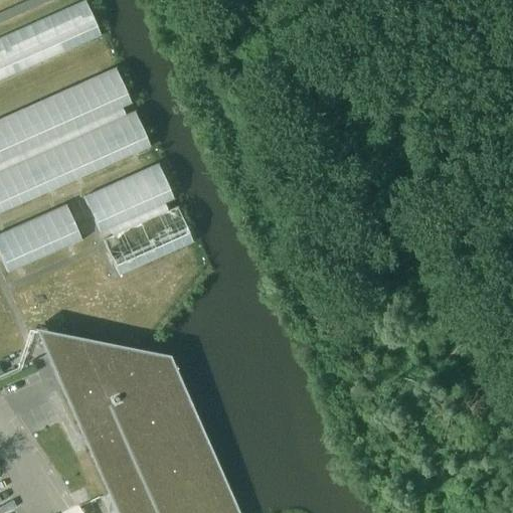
[(20,0),(0,9),(0,21),(47,0),(20,0)]
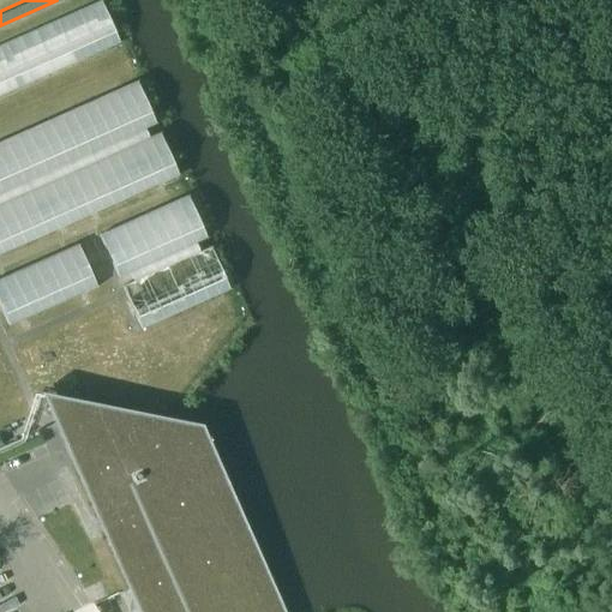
[(0,43),(0,94),(123,41),(103,0),(101,0),(0,43)]
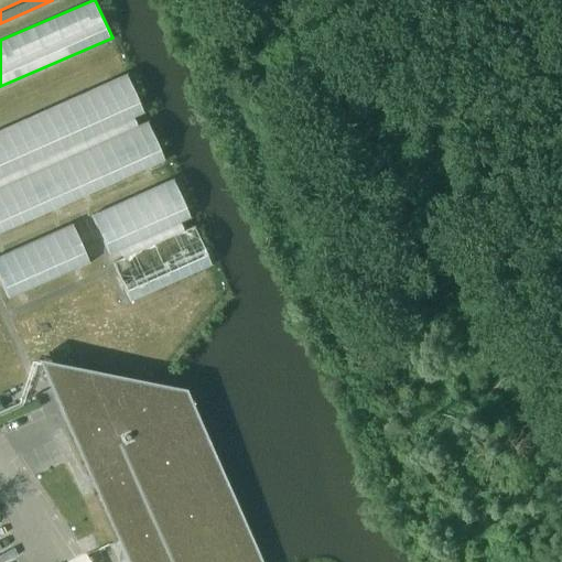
[(128,73),(108,82),(0,130),(0,233),(166,159),(149,120),(139,125),(136,116),(146,111),(128,73)]
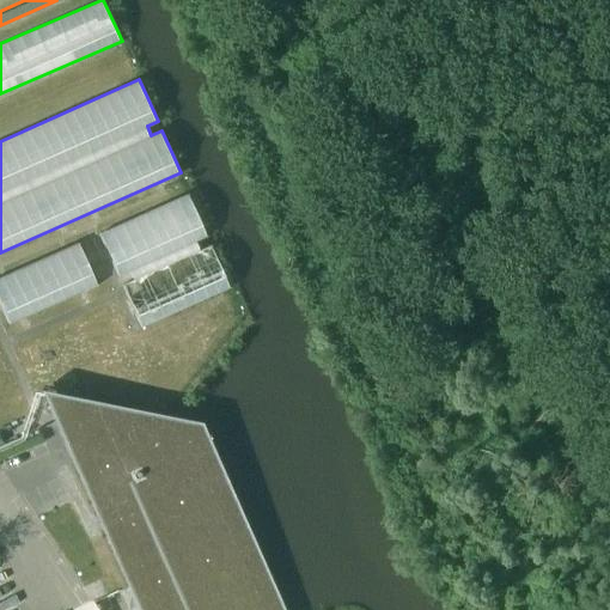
[(124,284),(136,309),(144,325),(231,287),(213,244),(202,250),(197,239),(208,235),(190,194),(102,232),(121,274),(132,269),(136,279),(124,284)]
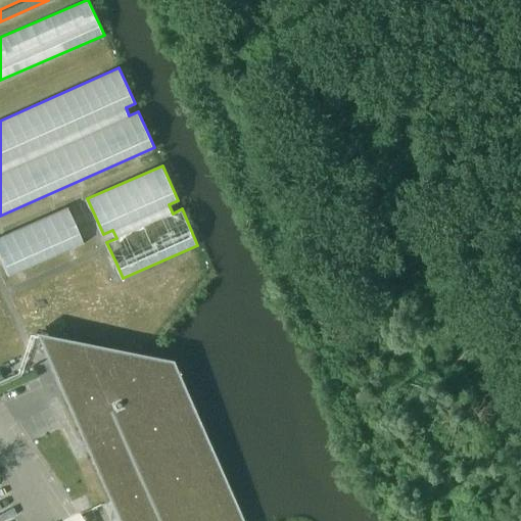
[(68,206),(55,212),(0,237),(0,254),(9,276),(85,242),(68,206)]
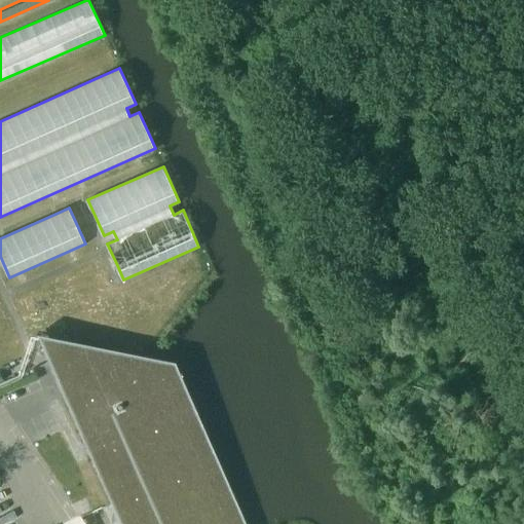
[(247,523),(175,363),(37,335),(120,523),(247,523)]
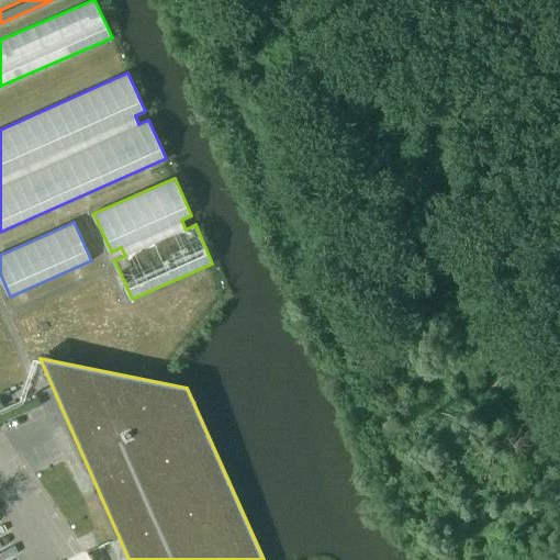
All buildings are outlined.
